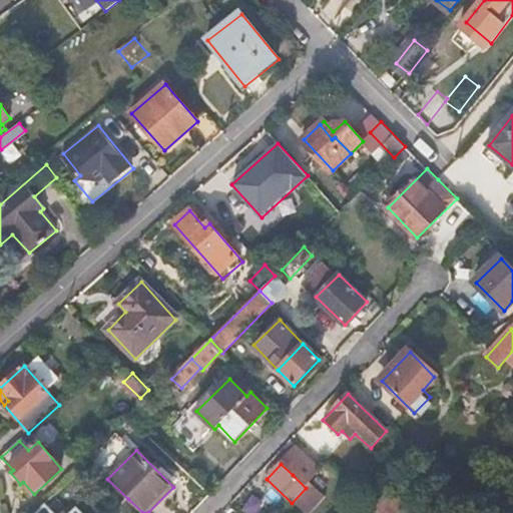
[(306,488),(314,480),(301,468),(293,475),(306,488)]
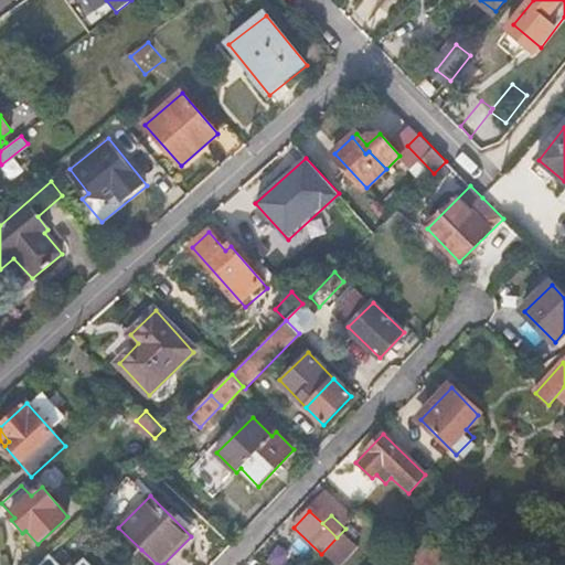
[(446,564),(452,558),(429,537),(411,560),(416,564),(446,564)]
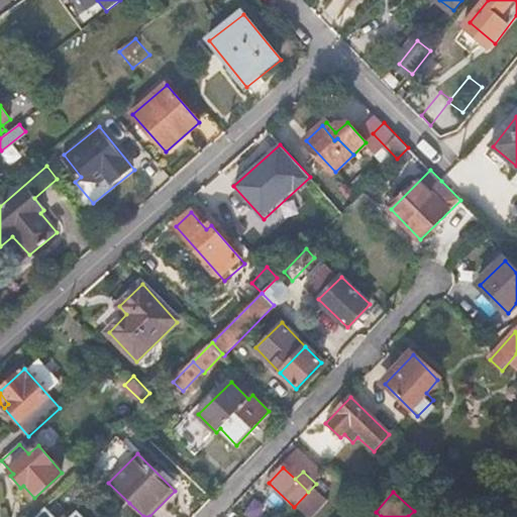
[(84,516),(78,511),(72,516),(56,516),(46,507),(36,516),(84,516)]
